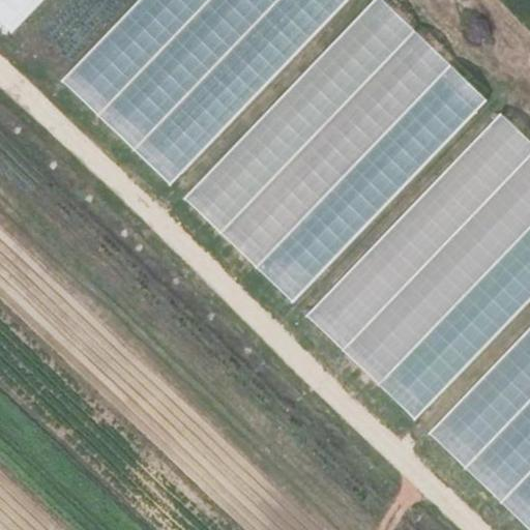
[(0,0),(0,23),(10,34),(42,0),(0,0)]
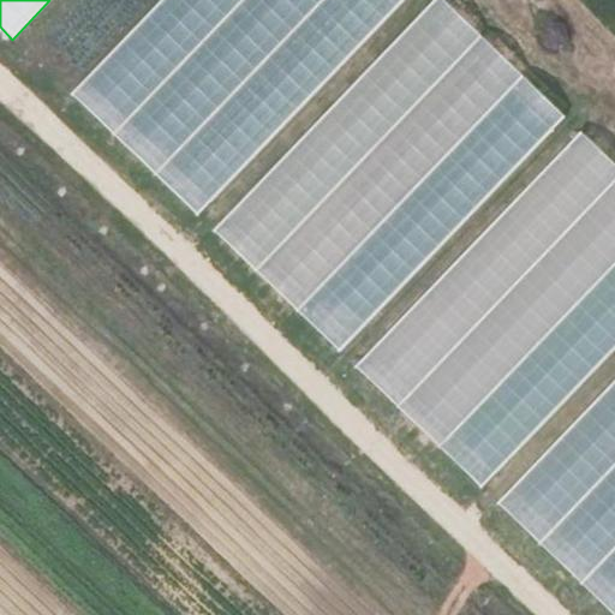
[(163,0),(73,95),(198,215),(404,0),(163,0)]
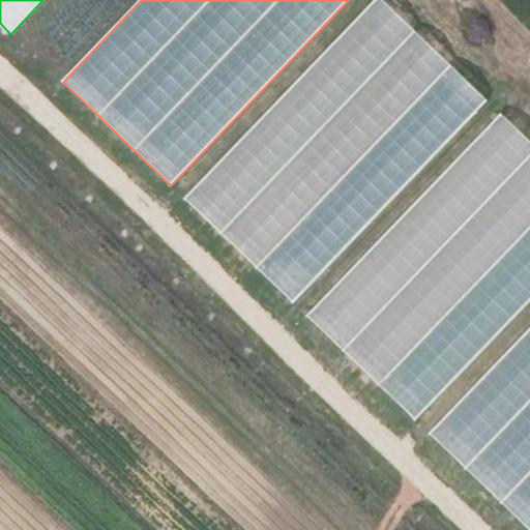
[(380,0),(378,0),(186,201),(296,304),(489,102),(380,0)]
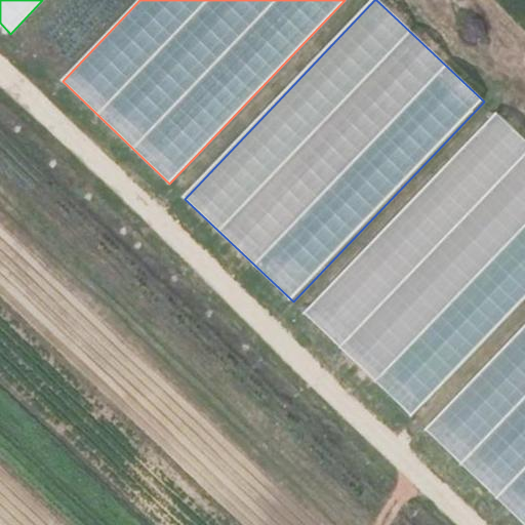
[(524,294),(524,140),(496,114),(303,313),(408,415),(524,294)]
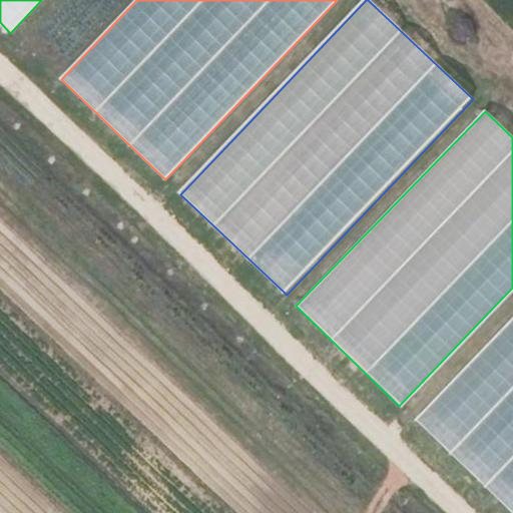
[(512,512),(512,319),(414,421),(509,512),(512,512)]
